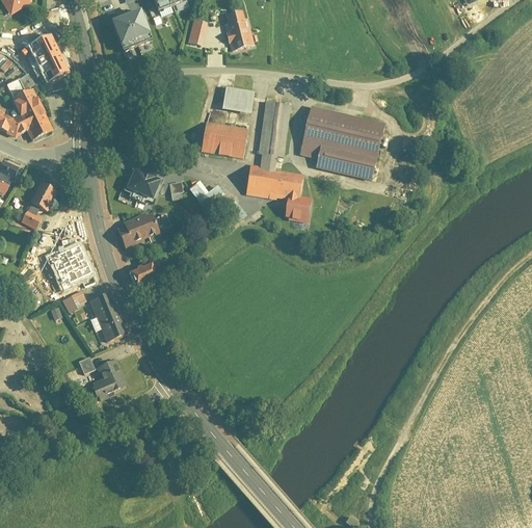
[(1,0),(8,12),(31,0),(1,0)]
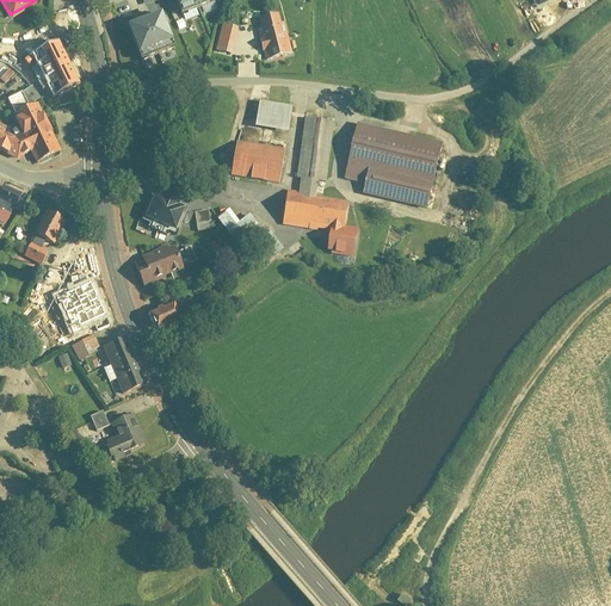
[(174,0),(180,13),(213,0),(174,0)]
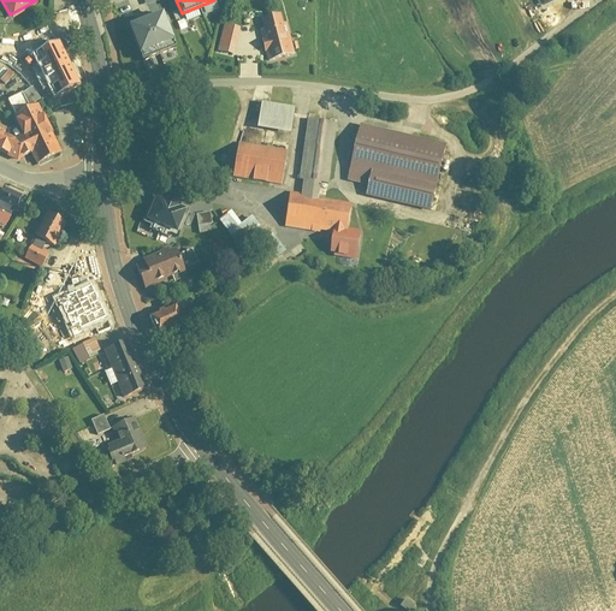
[(166,11),(131,24),(144,58),(179,45),(166,11)]
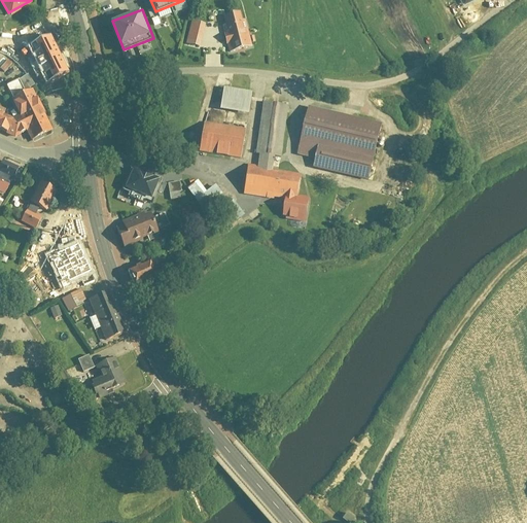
[(240,9),(223,13),(229,35),(224,36),(229,50),(252,44),(245,16),(242,18),(240,9)]
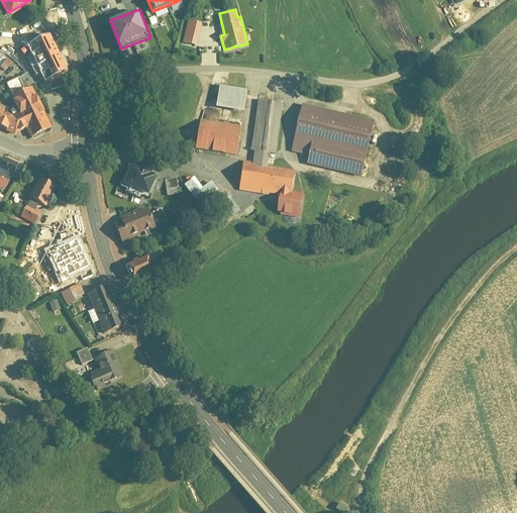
[(200,21),(188,18),(183,39),(195,42),(200,21)]
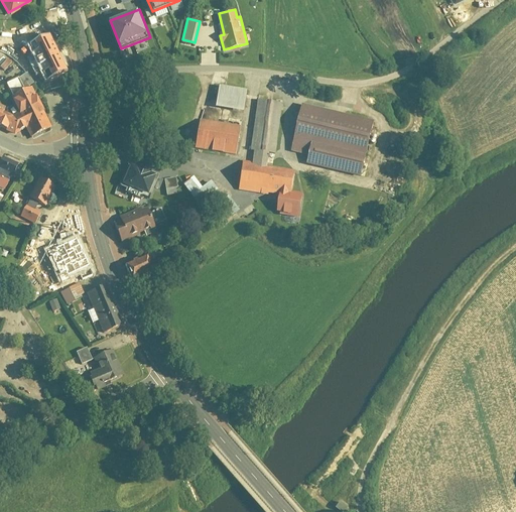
[(49,31),(28,41),(46,80),(68,70),(49,31)]
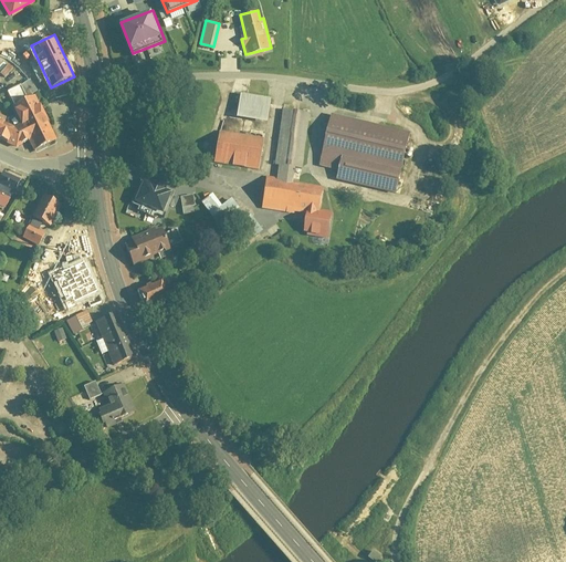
[(13,103),(11,104),(19,118),(29,138),(34,148),(56,136),(32,92),(13,103)]
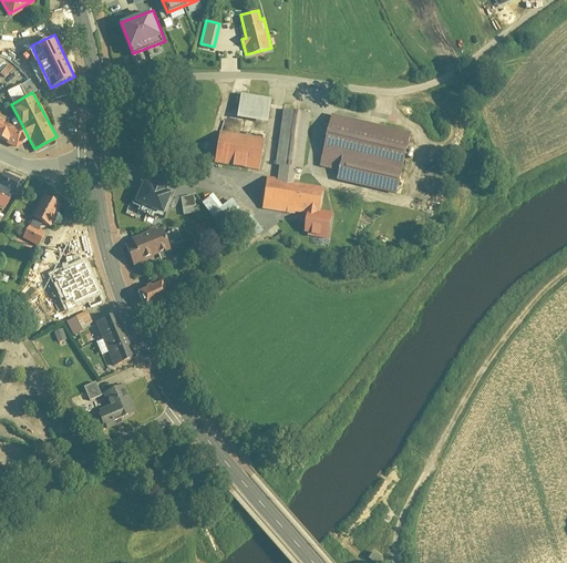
[(240,92),(237,114),(267,120),(270,96),(240,92)]
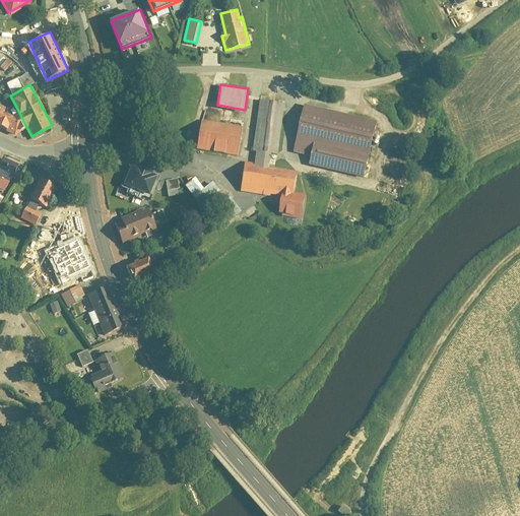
[(305,193),(294,191),(297,168),(272,165),(273,153),(277,154),(284,103),(260,99),(252,149),(258,150),(257,162),(245,159),(241,189),(281,195),(279,213),(302,216),(305,193)]
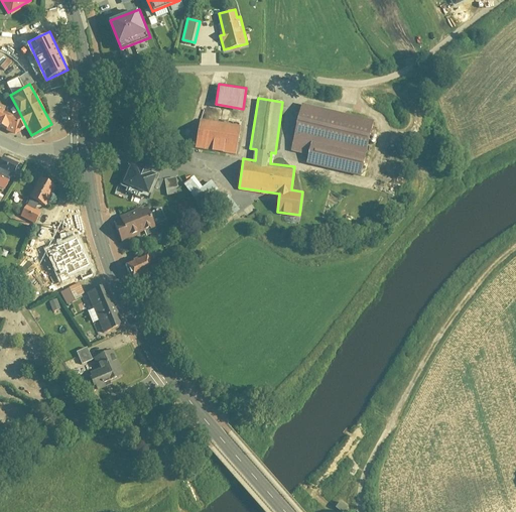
[(17,108),(0,101),(0,125),(14,132),(26,126),(17,108)]
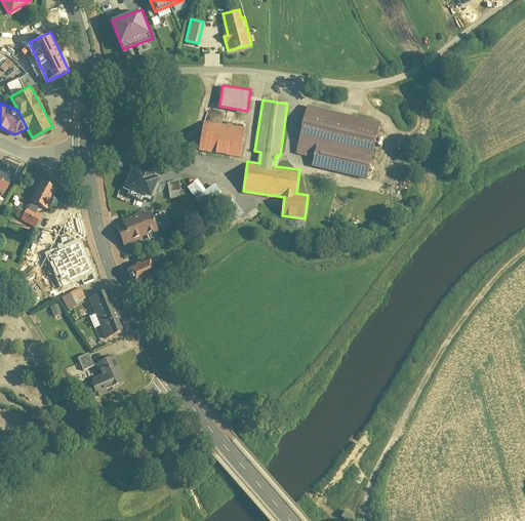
[(308,105),(297,150),(314,154),(312,165),(367,177),(380,121),(308,105)]
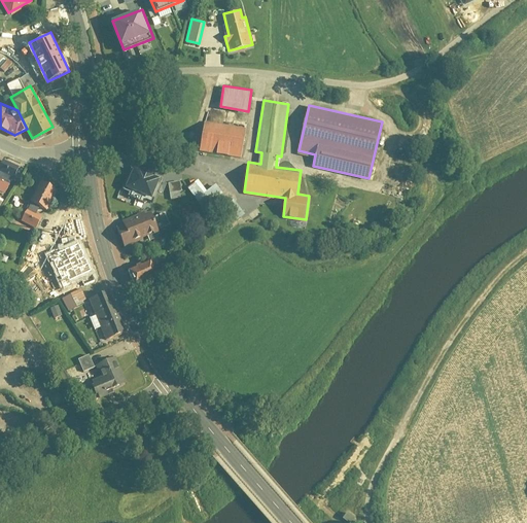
[(204,123),(200,149),(240,155),(244,128),(204,123)]
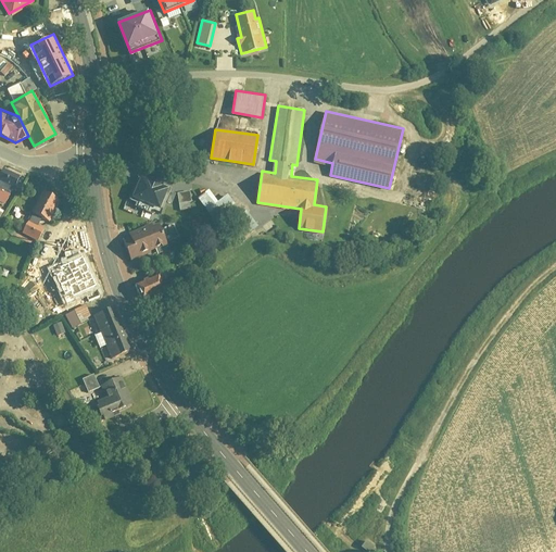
[(0,177),(0,201),(5,204),(21,174),(5,166),(0,177)]
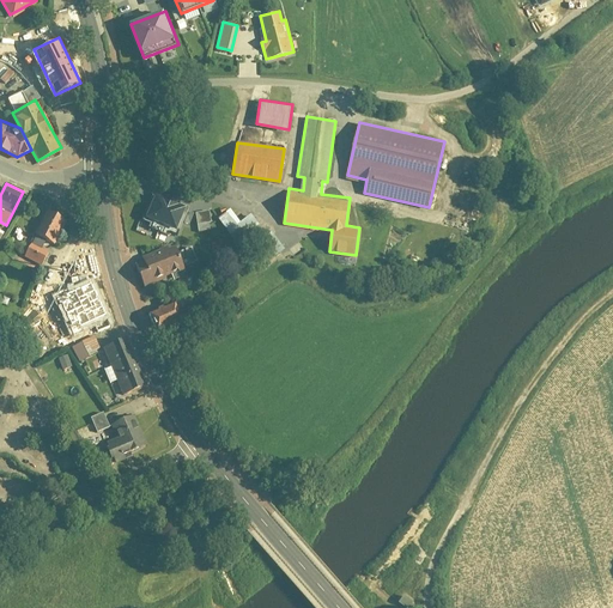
[(177,230),(188,206),(153,192),(143,216),(177,230)]
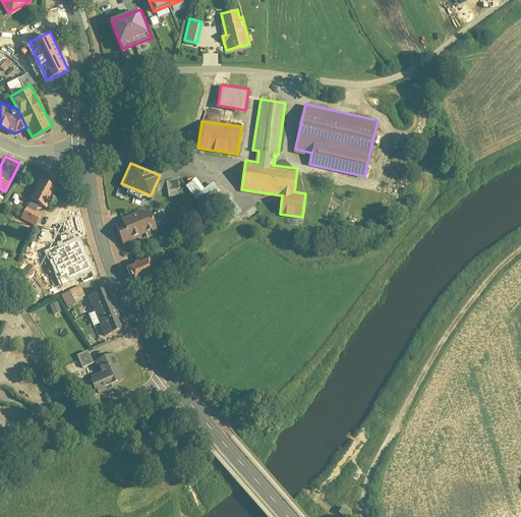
[(195,176),(185,182),(212,224),(233,210),(214,180),(203,187),(195,176)]
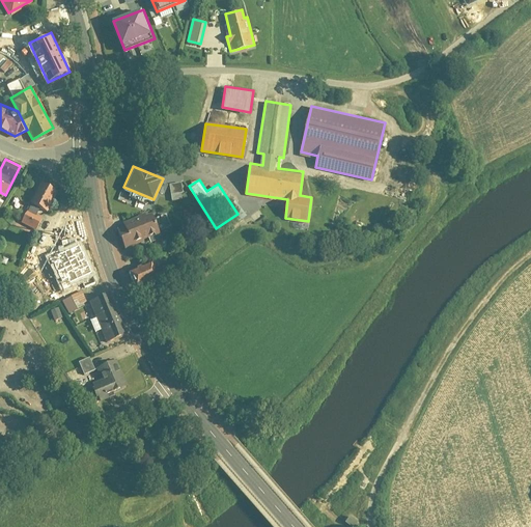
[(40,181),(29,200),(47,211),(58,191),(40,181)]
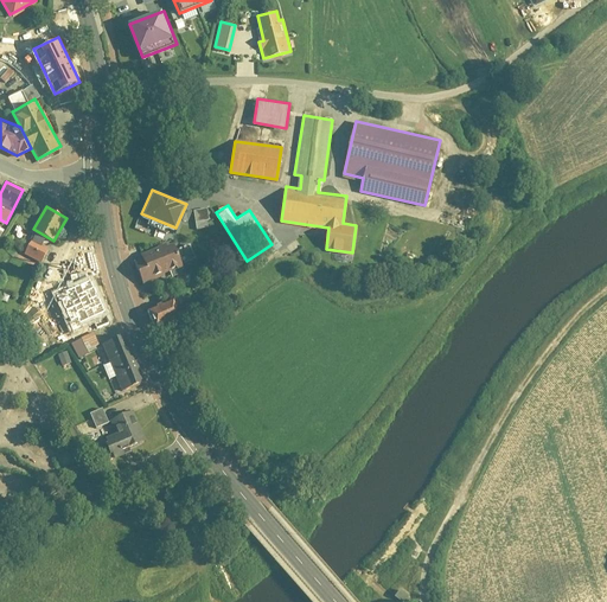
[(30,238),(21,253),(40,263),(48,249),(30,238)]
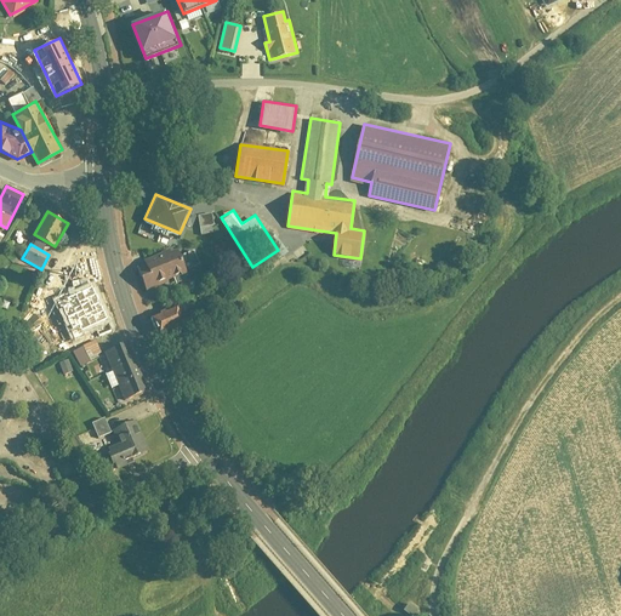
[(138,267),(146,286),(174,275),(176,284),(189,279),(186,269),(200,264),(194,249),(180,254),(177,247),(144,261),(146,264),(138,267)]
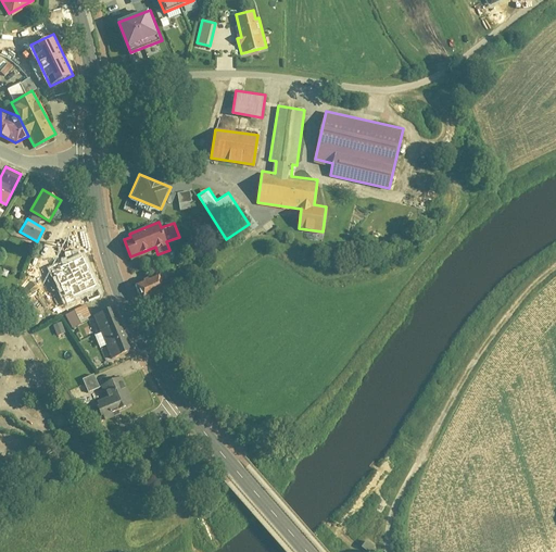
[(67,300),(96,286),(81,256),(52,271),(67,300)]
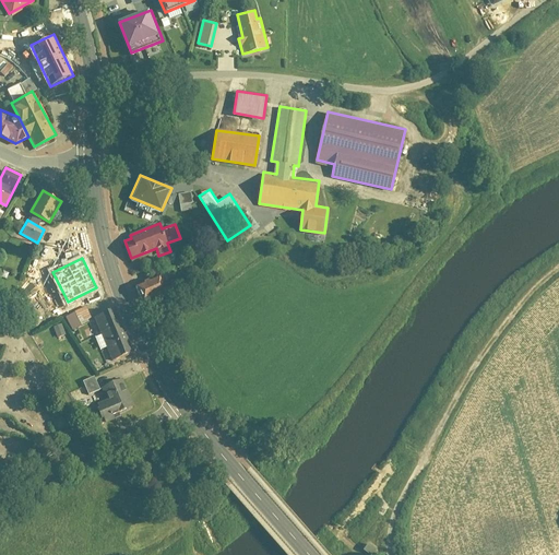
[(135,285),(142,304),(167,294),(159,275),(135,285)]
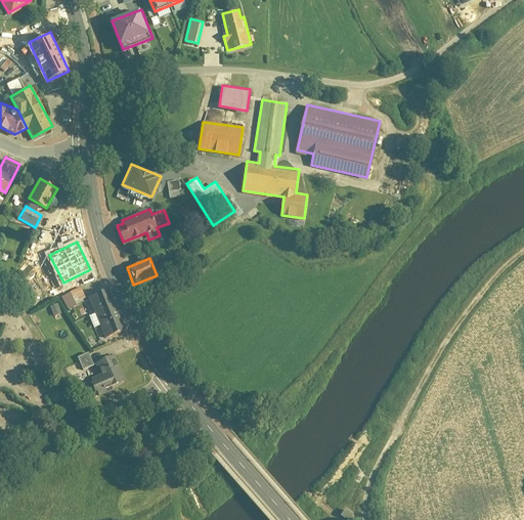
[(80,285),(60,295),(67,306),(86,296),(80,285)]
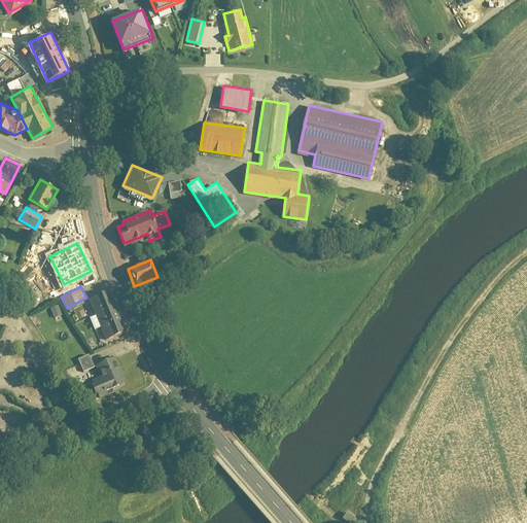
[(107,291),(89,299),(105,339),(123,332),(107,291)]
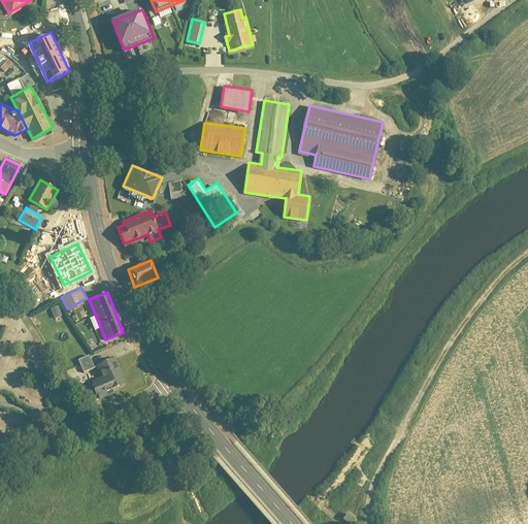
[(89,354),(78,358),(83,370),(93,366),(89,354)]
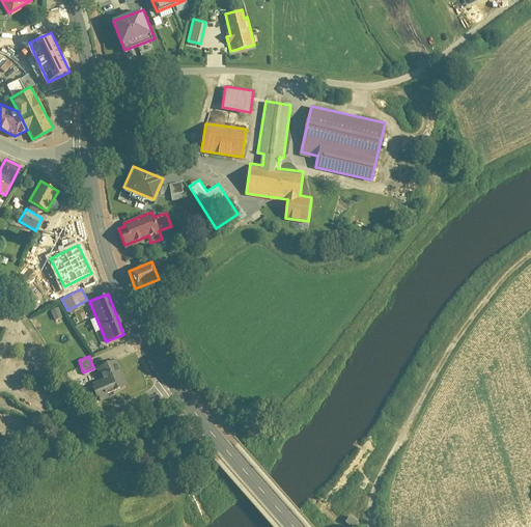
[(90,383),(98,399),(127,387),(114,358),(95,366),(101,379),(90,383)]
